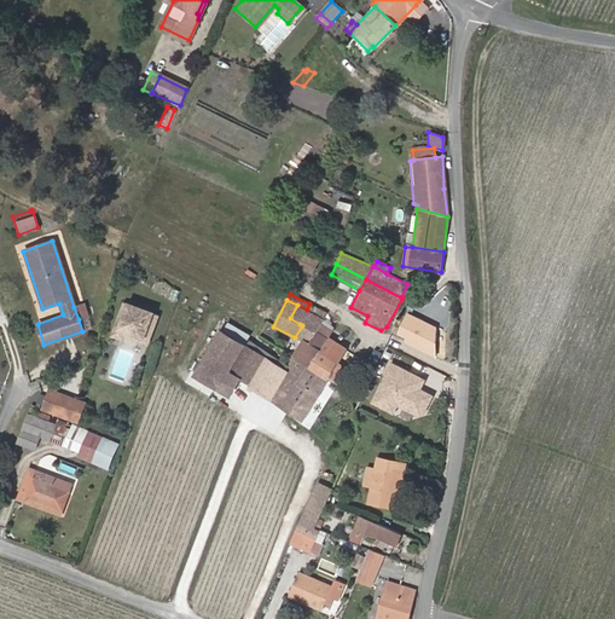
[(106,335),(116,339),(119,330),(133,336),(132,340),(140,343),(151,316),(143,312),(140,316),(126,311),(128,306),(119,302),(106,335)]
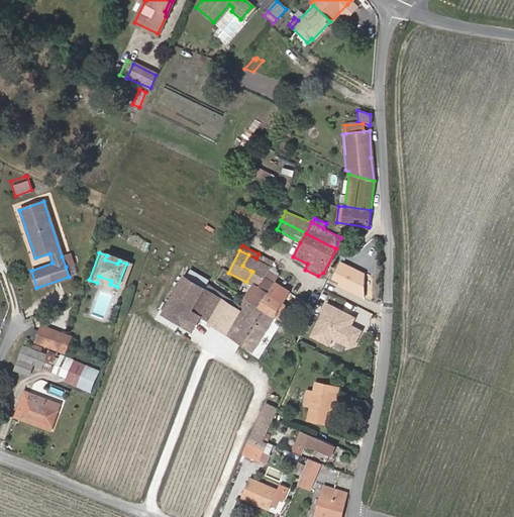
[(278,276),(274,273),(268,269),(269,268),(272,261),(259,253),(257,259),(250,271),(252,272),(257,275),(251,285),(242,299),(259,308),(274,282),(278,276)]
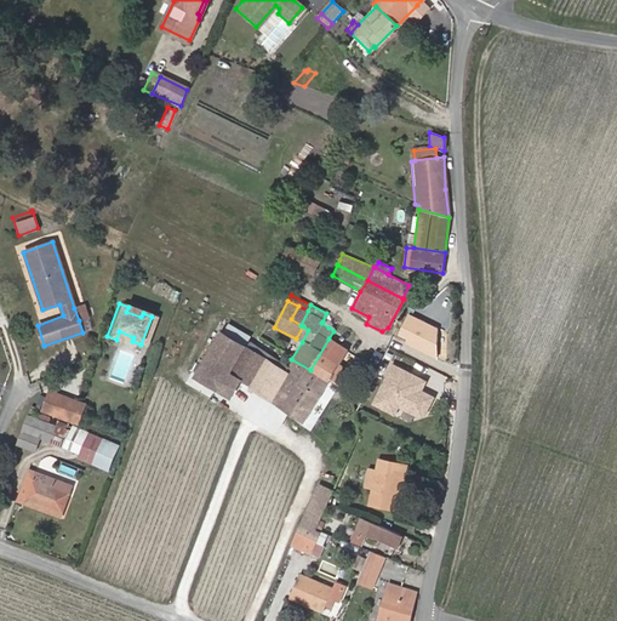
[(74,308),(79,320),(86,318),(81,306),(74,308)]
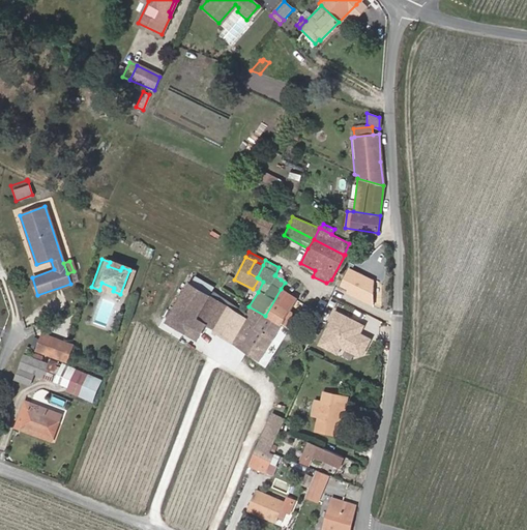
[(372,281),(346,268),(338,286),(345,290),(344,293),(373,306),(372,281)]
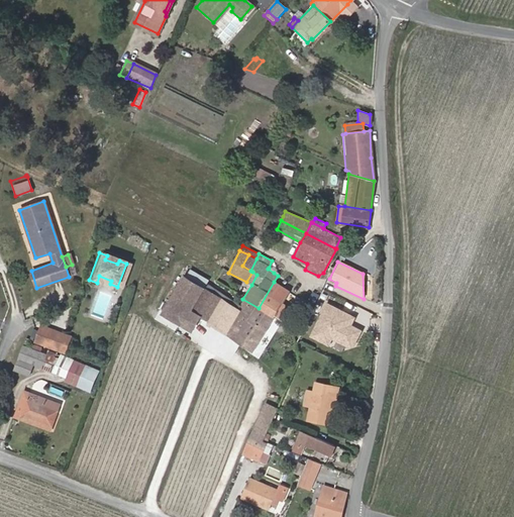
[(186,277),(202,287),(206,280),(190,270),(186,277)]
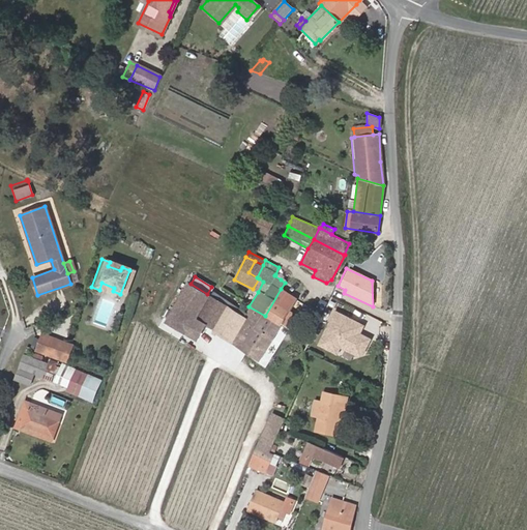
[(263,282),(259,278),(253,289),(258,292),(263,282)]
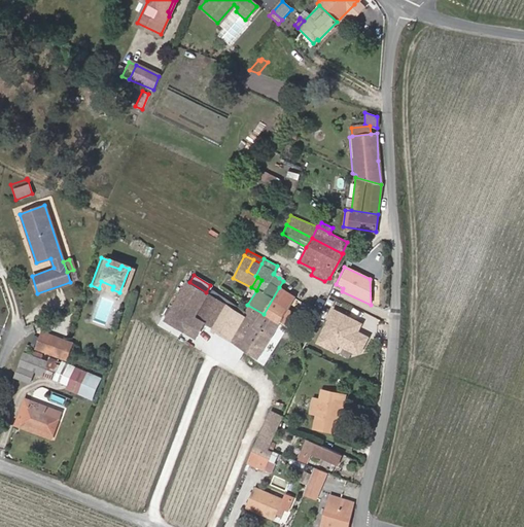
[(270,317),(264,314),(247,305),(242,314),(206,292),(189,282),(167,318),(186,330),(195,317),(204,323),(257,356),(278,321),(270,317)]
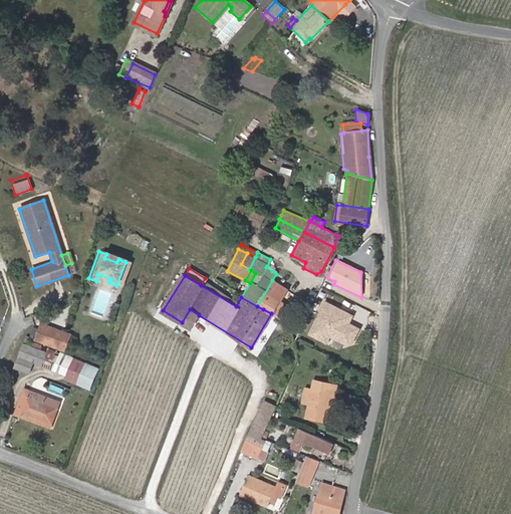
[(286,289),(272,280),(257,306),(263,309),(271,313),(286,289)]
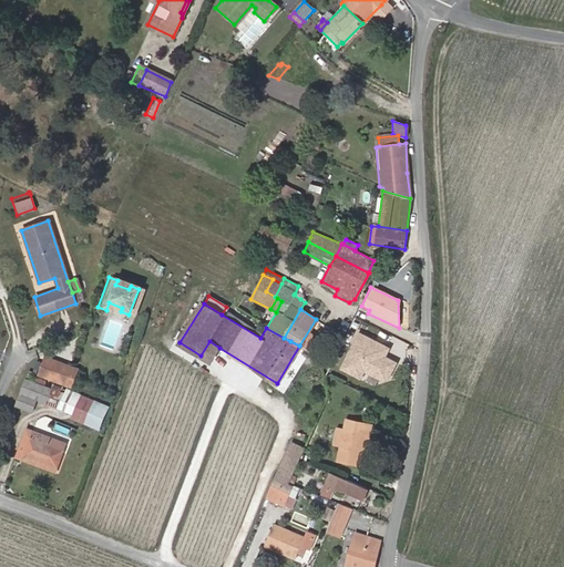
[(388,348),(354,330),(348,342),(349,342),(337,368),(366,382),(368,375),(386,383),(396,362),(383,356),(388,348)]
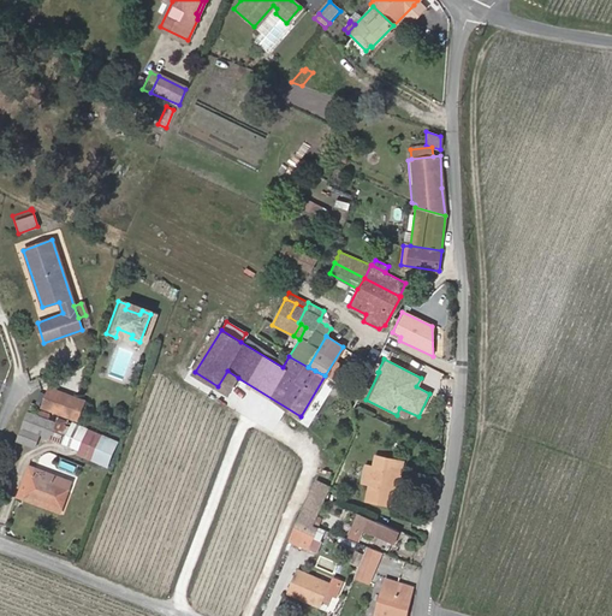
[(227,371),(218,386),(229,394),(238,378),(227,371)]
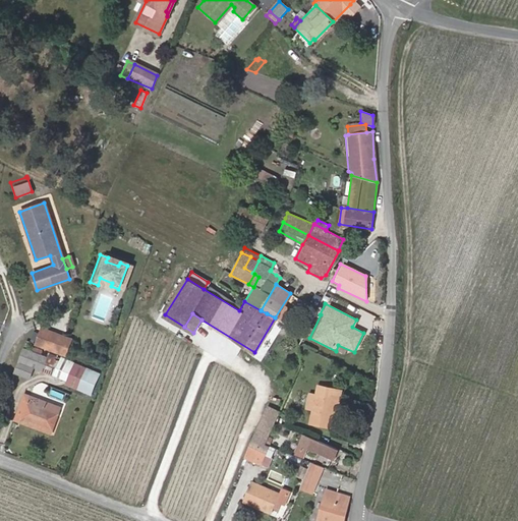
[(34,344),(64,355),(69,340),(40,329),(34,344)]
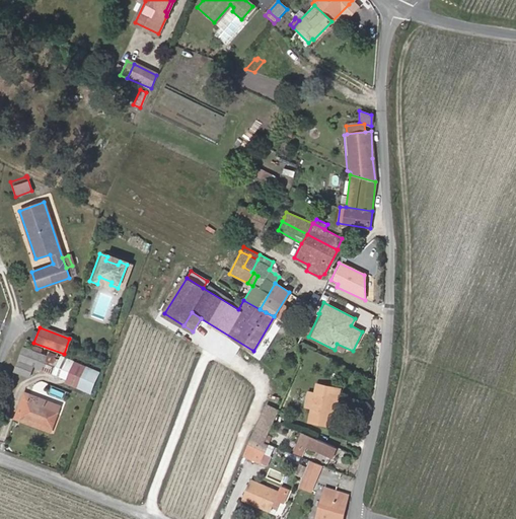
[(22,343),(12,370),(27,376),(31,366),(54,374),(59,362),(39,354),(40,350),(22,343)]
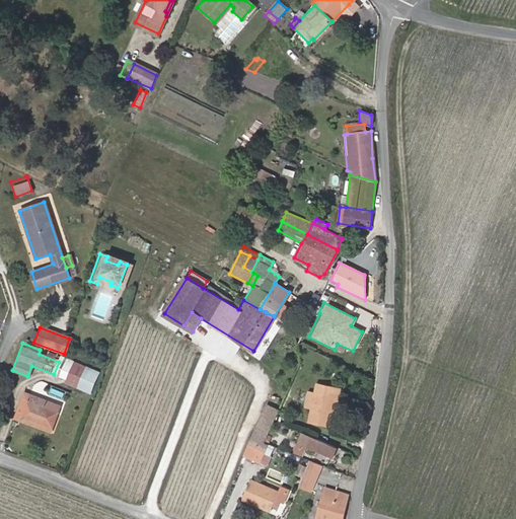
[(96,373),(64,362),(57,381),(89,392),(96,373)]
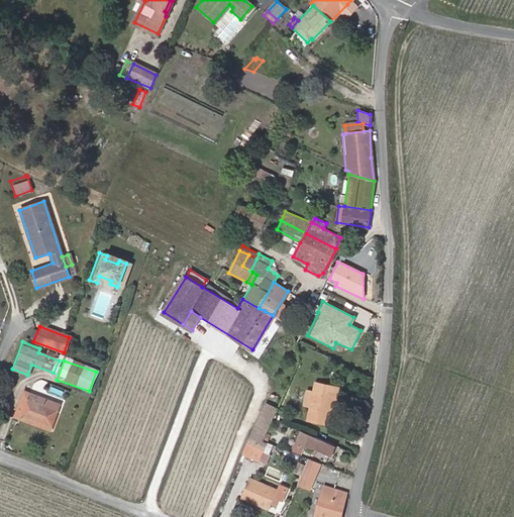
[(338,388),(314,383),(312,391),(305,389),(302,405),(309,407),(307,420),(327,424),(331,406),(334,407),(338,388)]
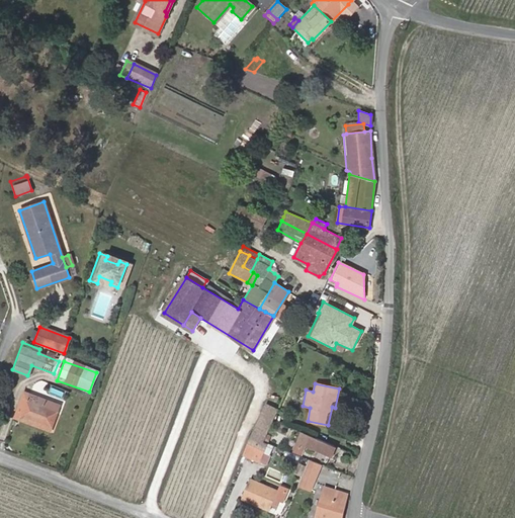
[(14,415),(51,429),(59,406),(22,392),(14,415)]
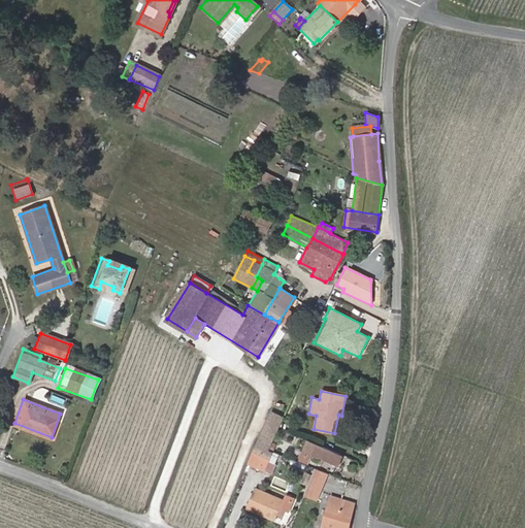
[(270,444),(277,427),(283,417),(269,410),(257,438),(270,444)]
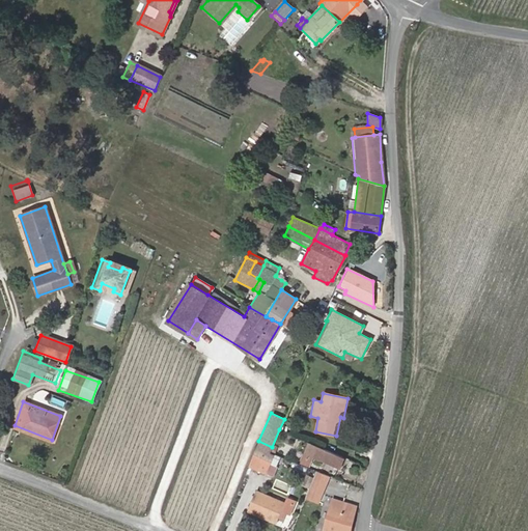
[(52,440),(15,425),(14,428),(50,443),(52,440)]
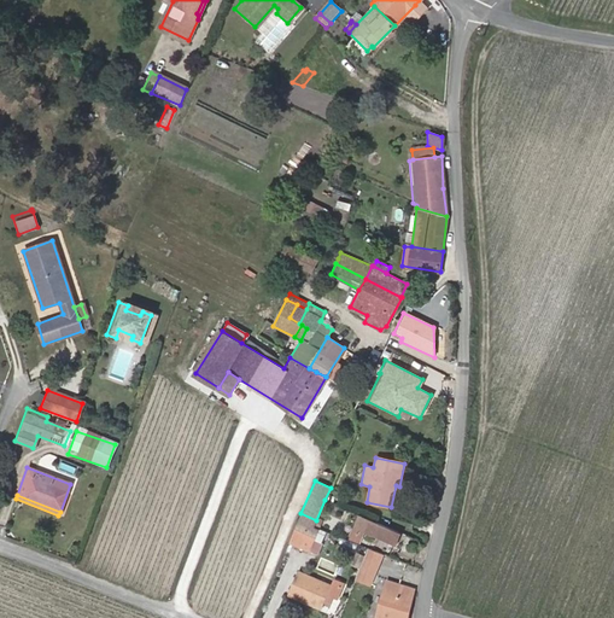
[(360,516),(350,512),(346,520),(355,524),(349,540),(358,544),(363,531),(370,535),(369,536),(374,538),(375,537),(395,546),(401,534),(360,514),(360,516)]
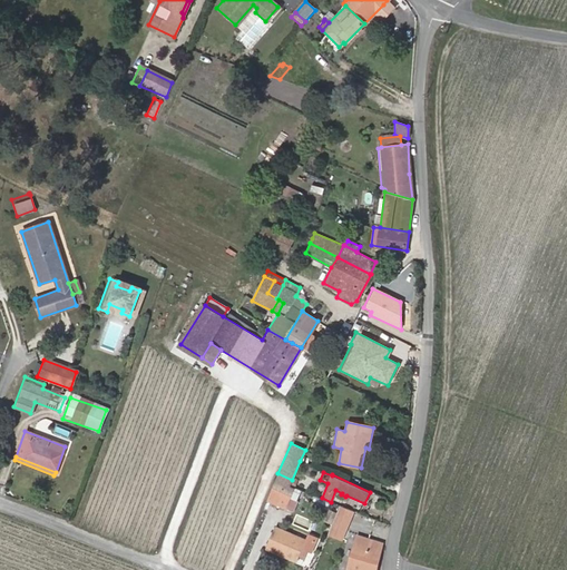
[(289,487),(292,480),(277,473),(271,488),(285,493),(289,488),(289,487)]
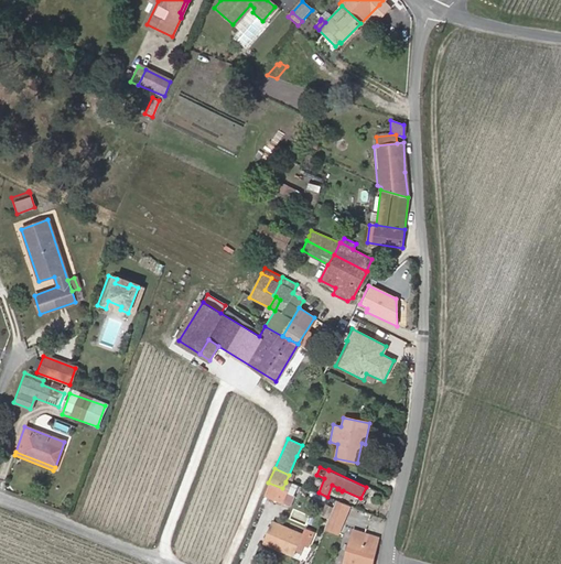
[(268,483),(262,496),(282,503),(291,485),(286,483),(282,488),(268,483)]
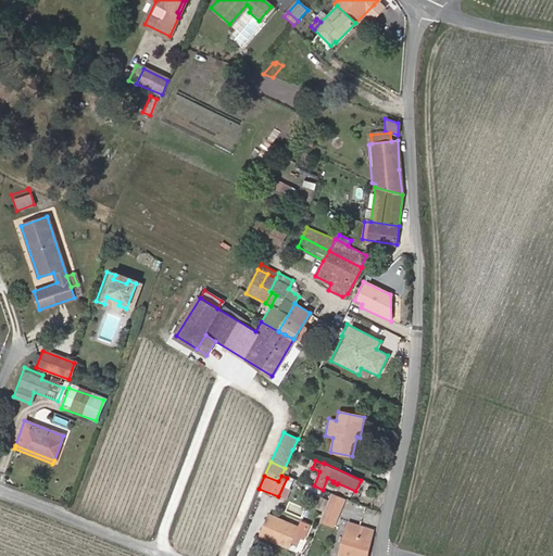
[(327,501),(319,497),(315,508),(323,512),(327,501)]
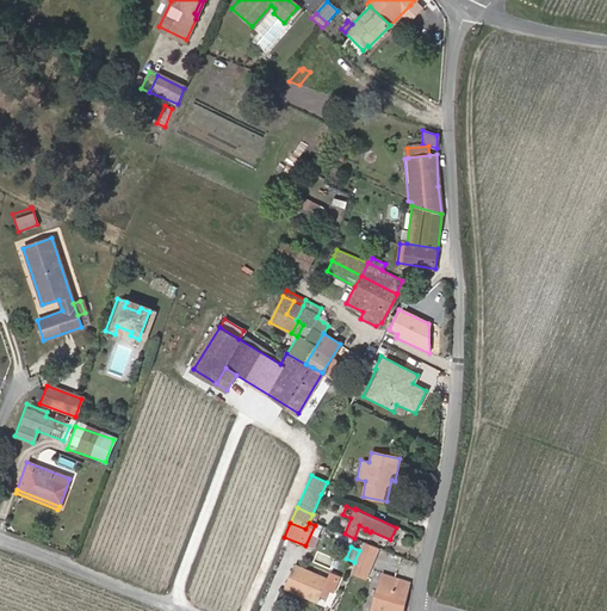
[(382,553),(365,547),(363,554),(378,560),(382,553)]
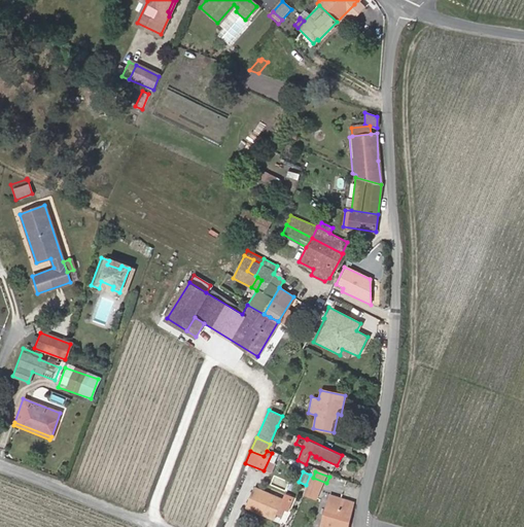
[(273,476),(270,483),(272,484),(270,491),(281,495),(285,480),(273,476)]
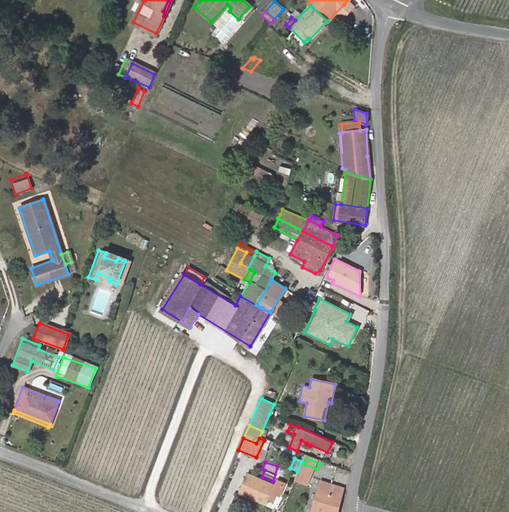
[(246,474),(239,492),(265,503),(268,497),(269,493),(275,495),(277,496),(283,483),(276,480),(274,485),(246,474)]
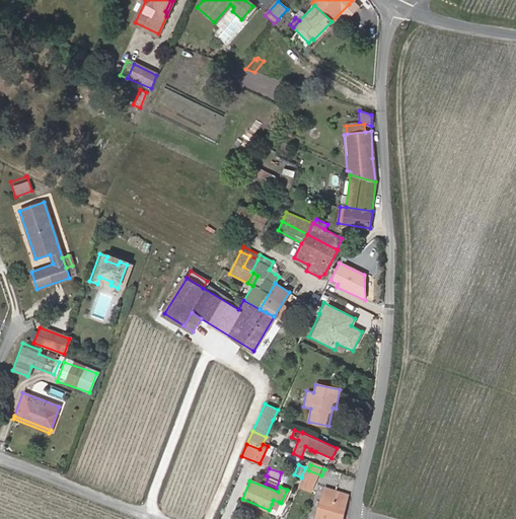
[(315,518),(342,518),(347,496),(323,489),(315,518)]
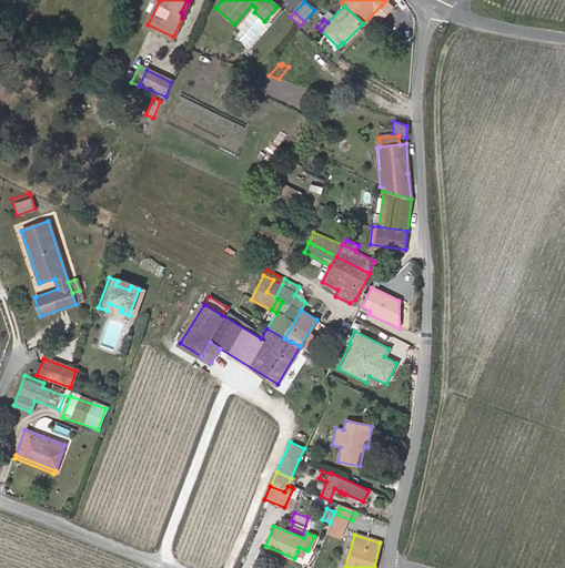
[(344,563),(349,548),(343,546),(339,561),(344,563)]
